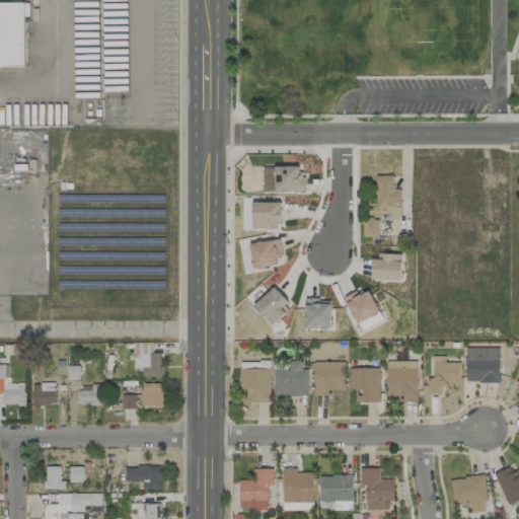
[(0,67),(23,67),(23,2),(0,2),(0,67)]
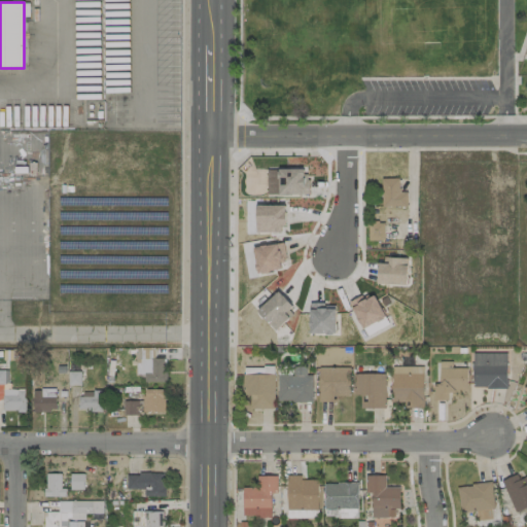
[(309,195),(309,179),(307,179),(307,174),(304,174),(303,169),(279,169),(280,172),(277,172),(277,179),(279,179),(279,195),(286,195),(295,195),(309,195)]
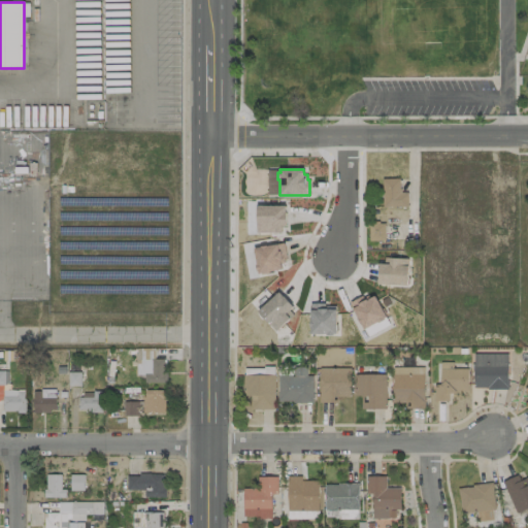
[(407,207),(406,192),(400,193),(400,178),(382,178),(383,207),(407,207)]
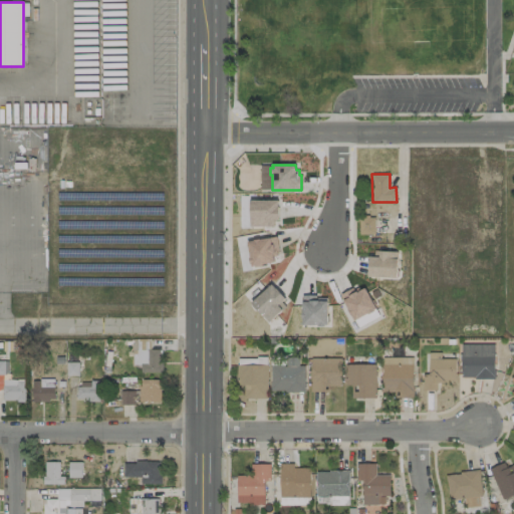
[(274,226),(273,219),(278,220),(278,207),(277,200),(250,200),(250,226),(274,226)]
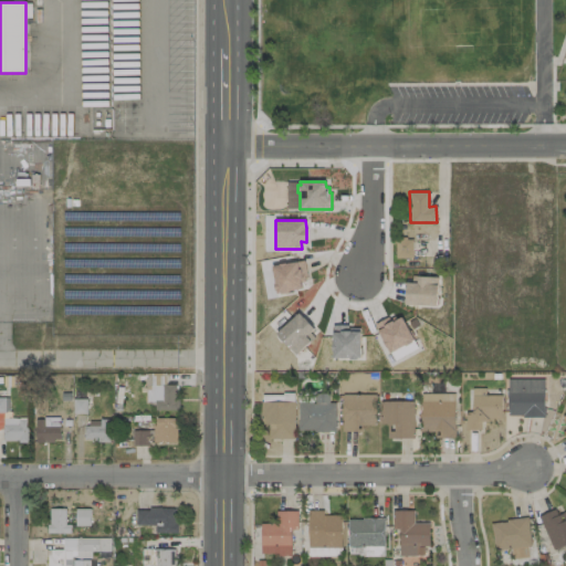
[(396,257),(412,258),(412,240),(396,240),(396,257)]
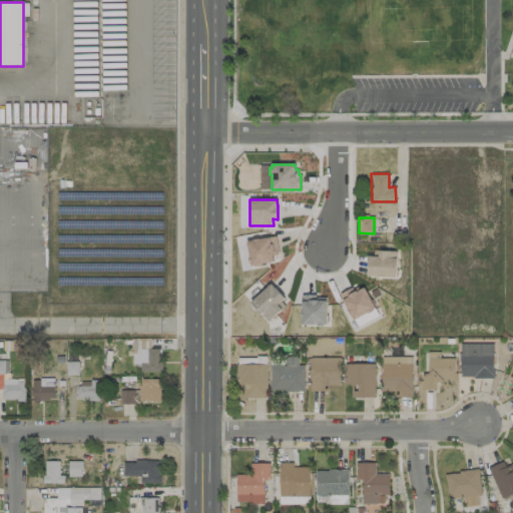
[(278,249),(275,235),(246,241),(248,255),(247,257),(248,263),(250,263),(250,265),(273,261),(272,257),(276,255),(275,249),(278,249)]
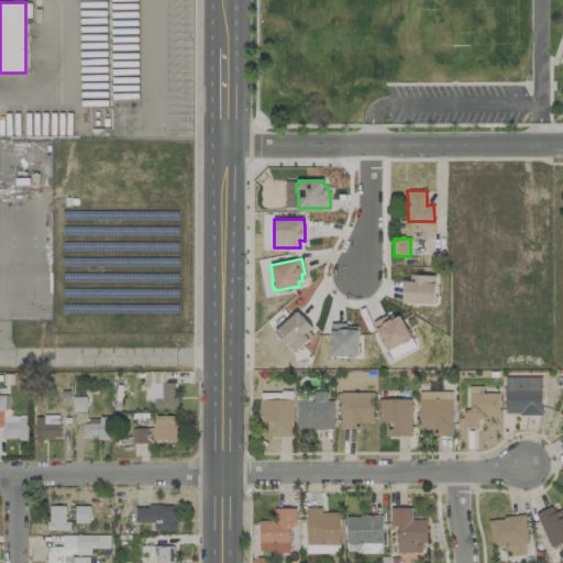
[(435,276),(415,275),(415,282),(404,280),(403,302),(434,304),(435,276)]
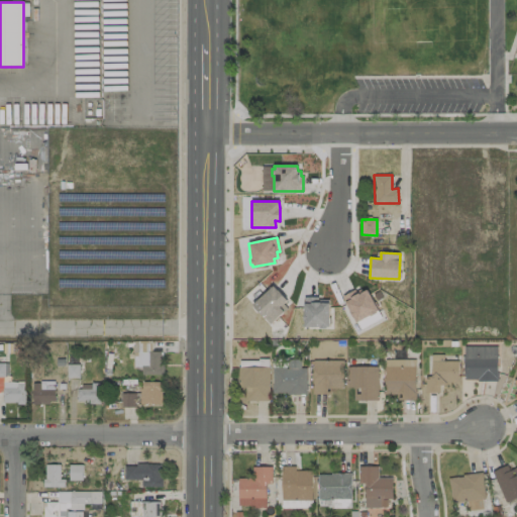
[(286,300),(283,304),(287,308),(271,323),(252,305),(272,286),(286,300)]
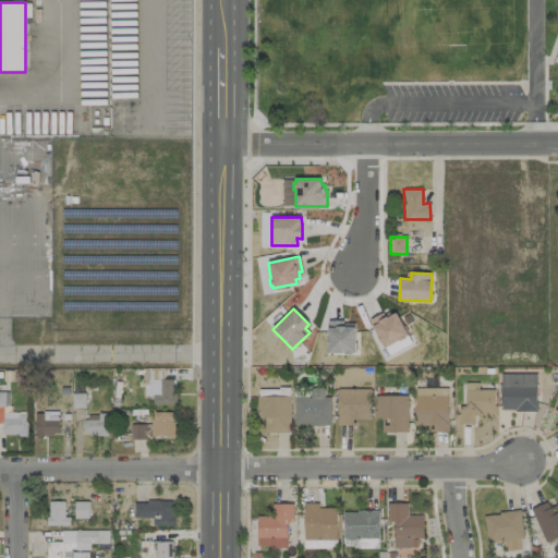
[(408,336),(396,308),(370,320),(383,348),(408,336)]
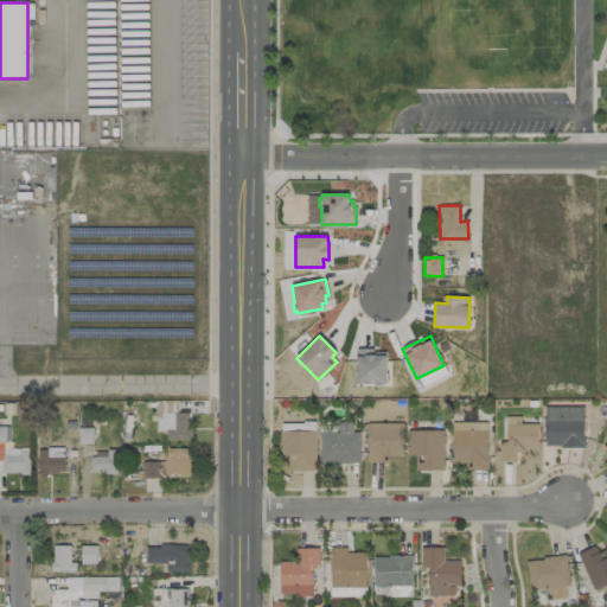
[(357,384),(387,384),(385,350),(356,350),(357,384)]
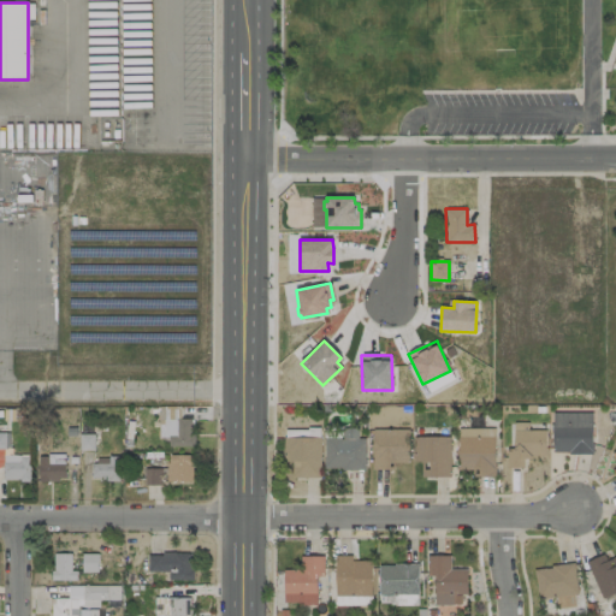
[(425,384),(428,391),(451,379),(448,373),(425,384)]
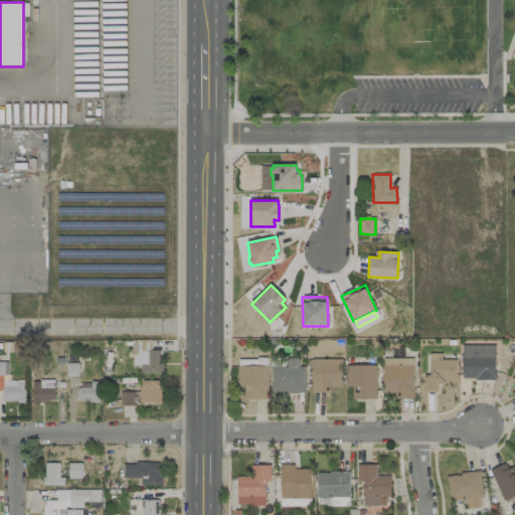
[(494,345),(462,345),(462,379),(495,379),(494,345)]
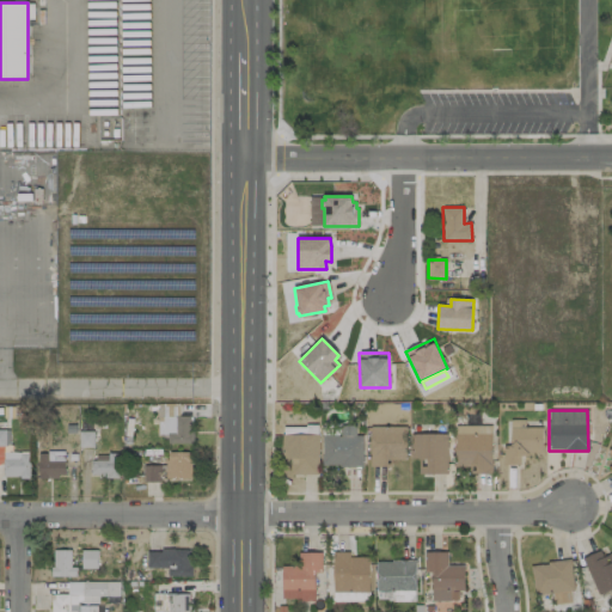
[(158,416),(158,435),(167,435),(167,444),(191,444),(191,417),(158,416)]
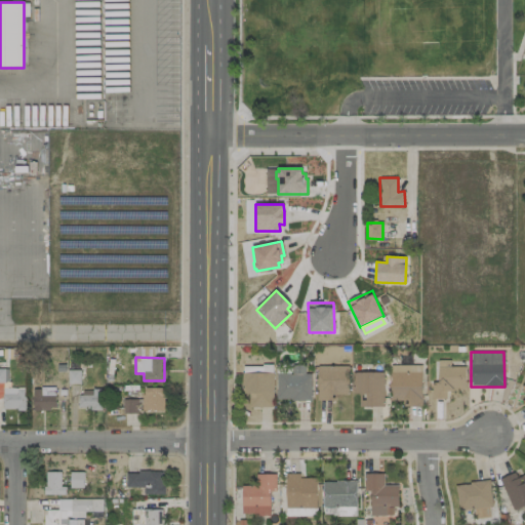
[(432,399),(447,399),(448,390),(466,390),(466,367),(450,366),(450,360),(438,360),(437,382),(432,382),(432,399)]
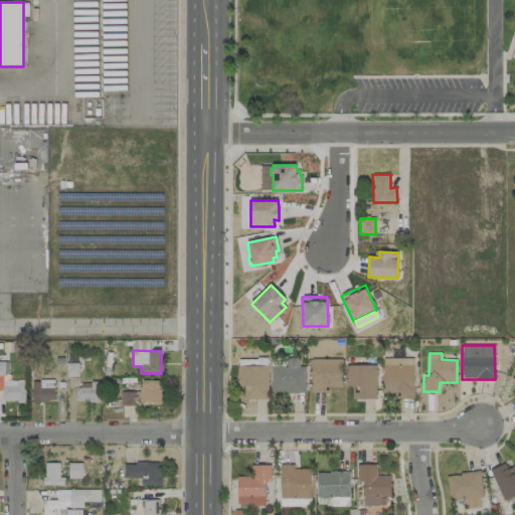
[(272,366),(271,392),(305,392),(306,366),(299,366),(299,358),(286,358),(286,366),(272,366)]
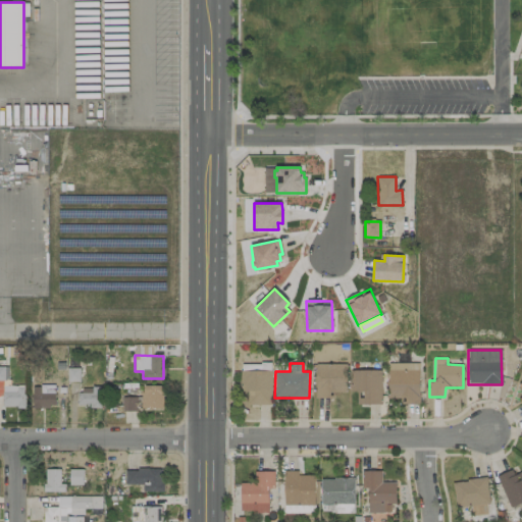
[(388,399),(401,398),(401,404),(419,404),(418,363),(387,364),(388,399)]
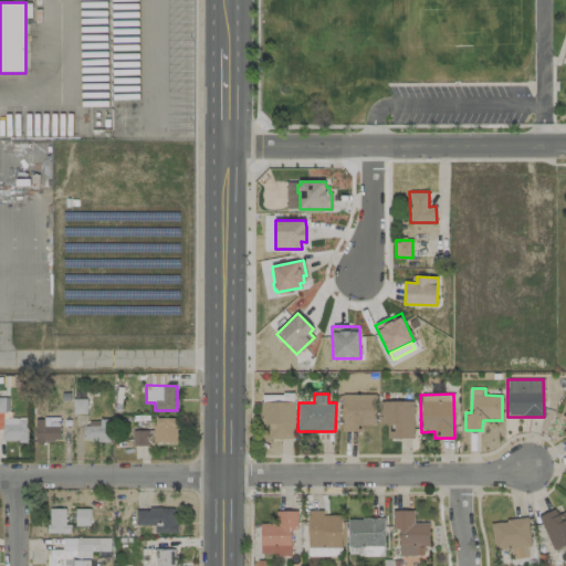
[(376,395),(343,395),(342,431),(357,431),(357,425),(375,425),(376,395)]
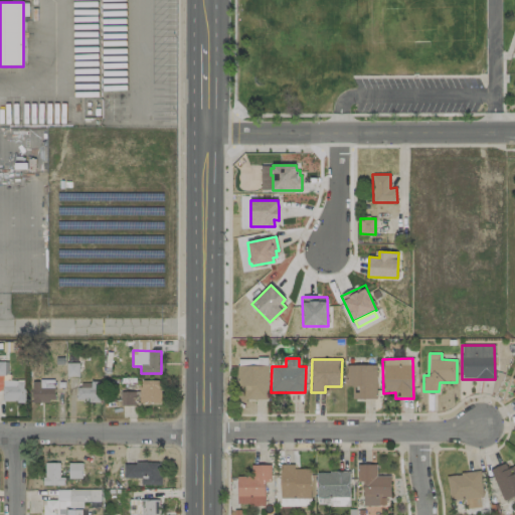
[(236,386),(244,386),(244,399),(269,399),(269,366),(237,365),(236,386)]
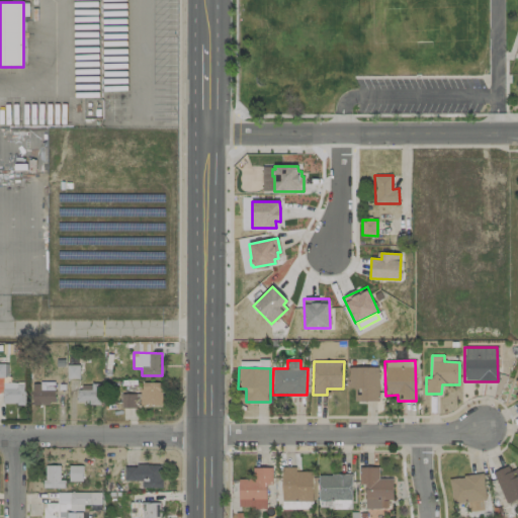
[(354,402),(378,402),(377,367),(347,367),(348,389),(354,389),(354,402)]
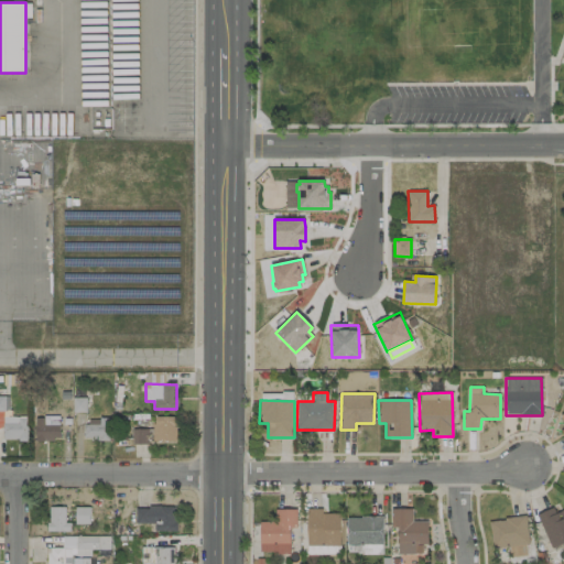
[(2,440),(26,440),(26,416),(2,416),(2,440)]
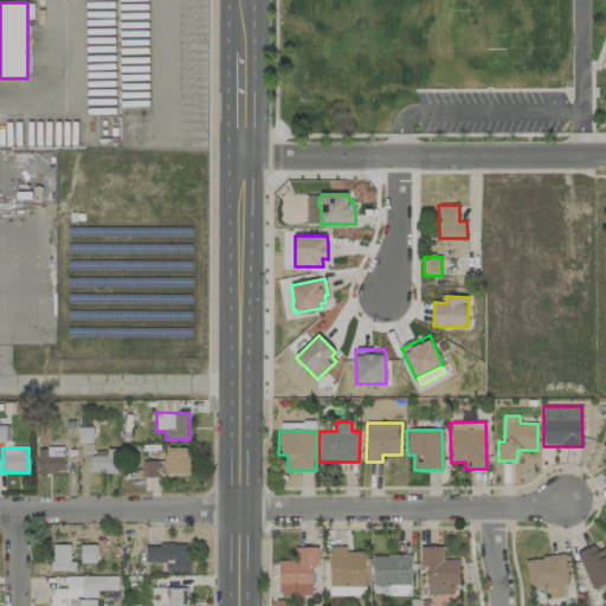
[(142,461),(142,477),(160,477),(160,474),(189,475),(189,447),(165,447),(165,462),(142,461)]
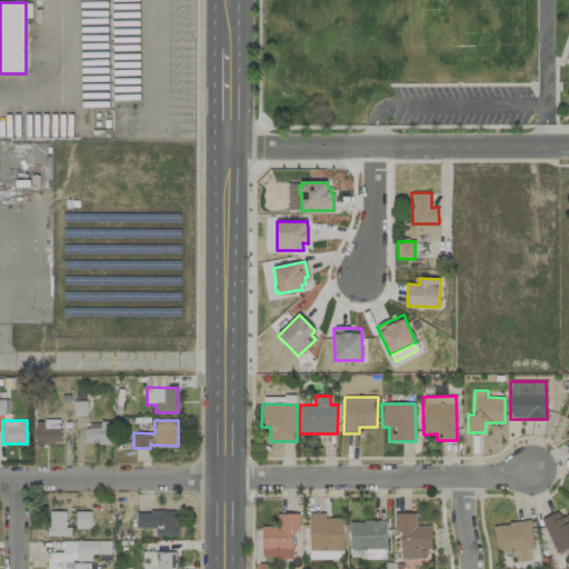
[(60,429),(45,429),(45,421),(35,422),(36,445),(60,445),(60,429)]
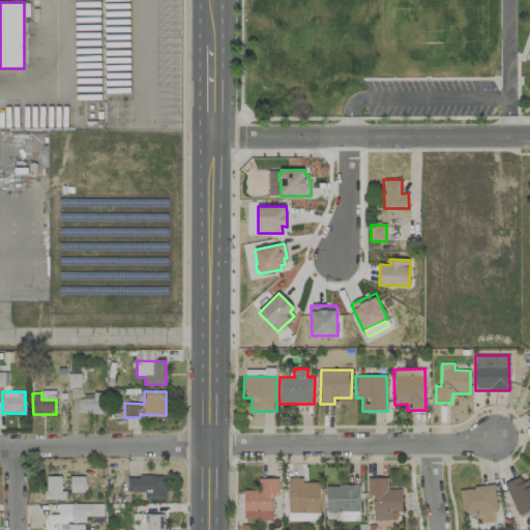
[(80,414),(101,413),(101,393),(80,393),(80,414)]
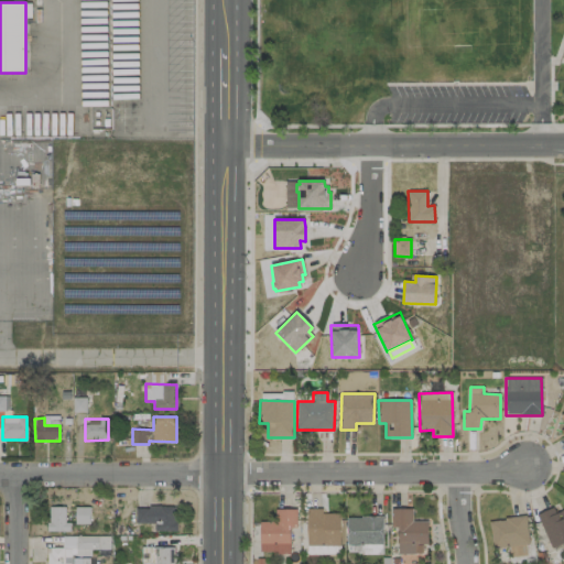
[(563,543),(563,518),(563,519),(556,506),(535,516),(552,549),(563,543)]
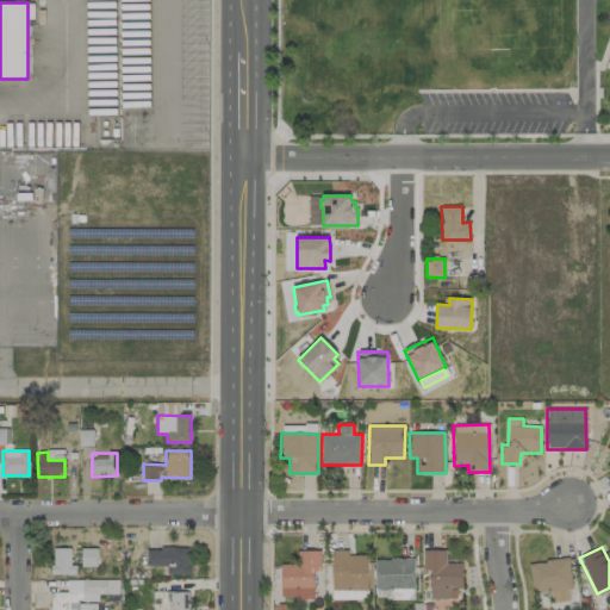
[(70,548),(51,548),(53,576),(76,574),(76,566),(70,566),(70,548)]
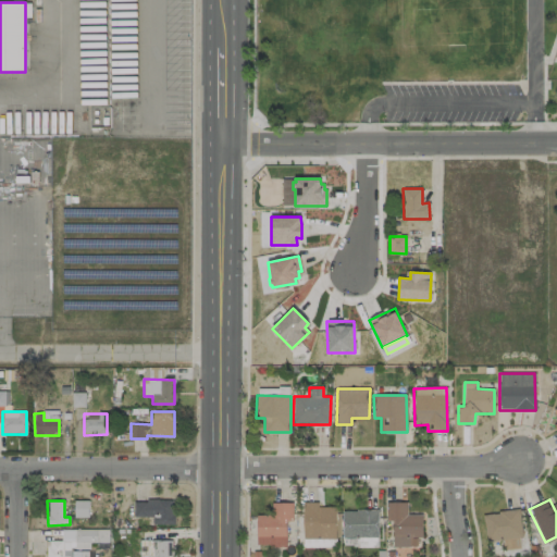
[(74,518),(88,518),(88,500),(74,500),(74,518)]
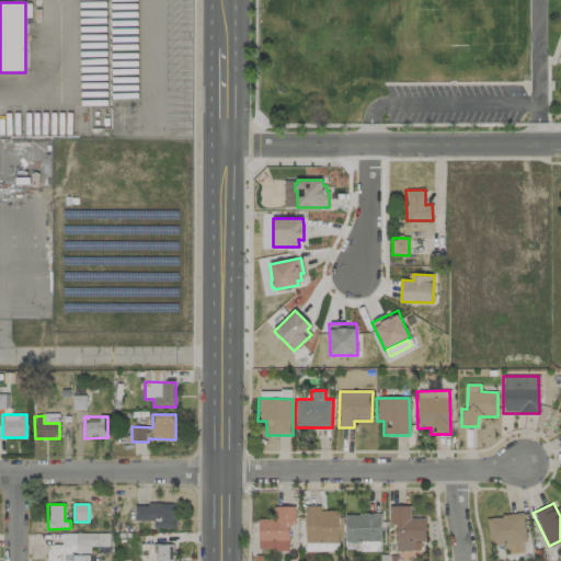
[(134,504),(134,521),(153,521),(153,528),(174,528),(175,505),(134,504)]
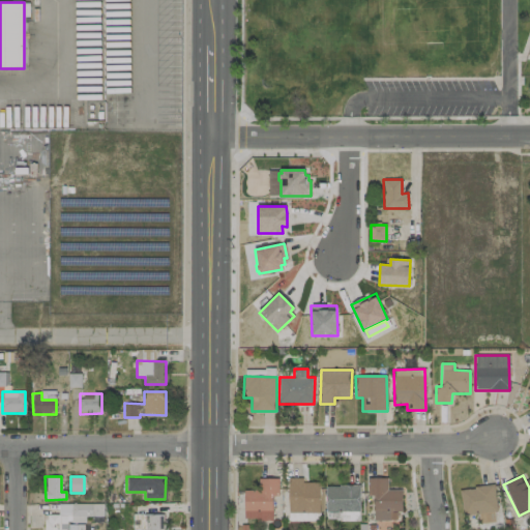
[(278,497),(278,478),(259,478),(258,490),(243,490),(243,520),(272,520),(272,496),(278,497)]
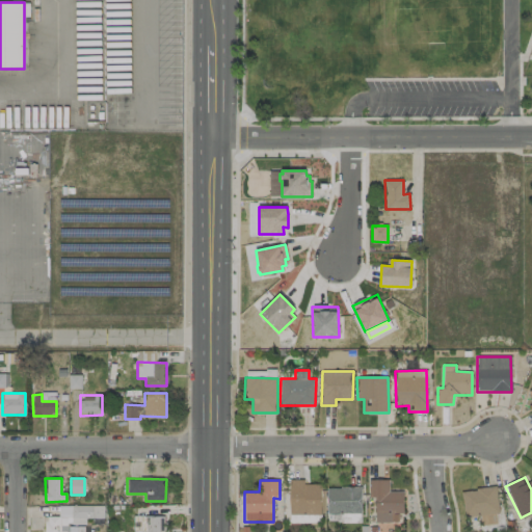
[(290,514),(321,514),(321,484),(304,484),(304,480),(289,480),(290,514)]
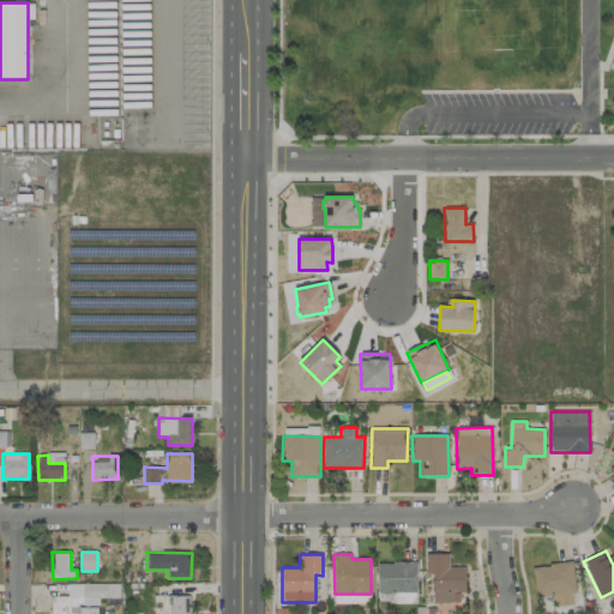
[(433,575),(433,603),(459,603),(459,594),(465,594),(465,569),(449,567),(449,554),(426,554),(426,575),(433,575)]
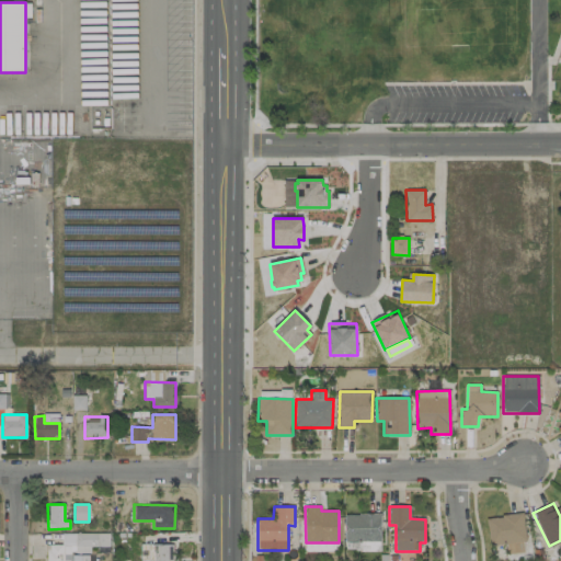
[(380,542),(380,514),(345,514),(345,541),(380,542)]
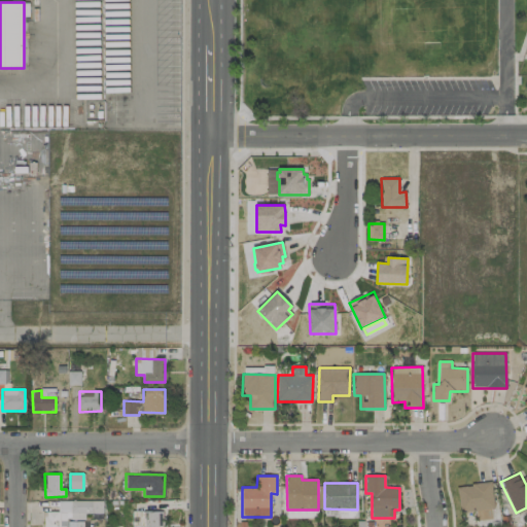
[(491,483),(457,486),(459,512),(475,511),(476,521),(494,519),(491,483)]
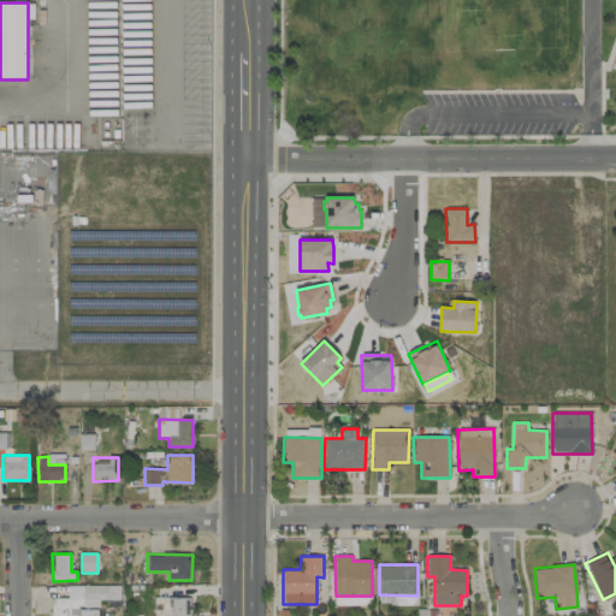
[(51,615),(96,615),(98,600),(118,600),(118,586),(67,586),(67,598),(51,598),(51,615)]
